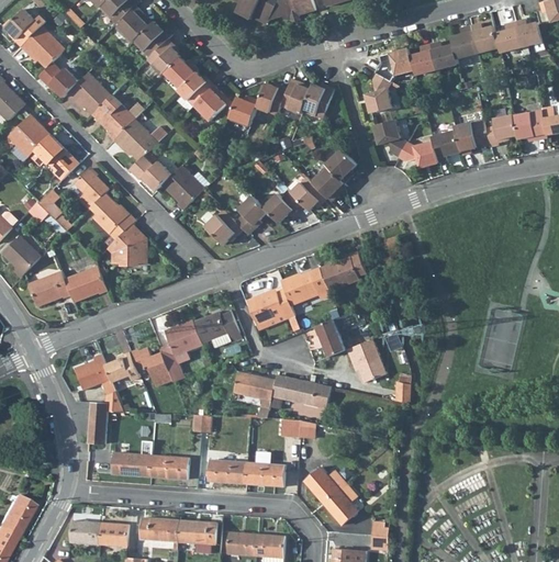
[(107,0),(99,8),(114,23),(133,4),(137,1),(135,0),(107,0)]
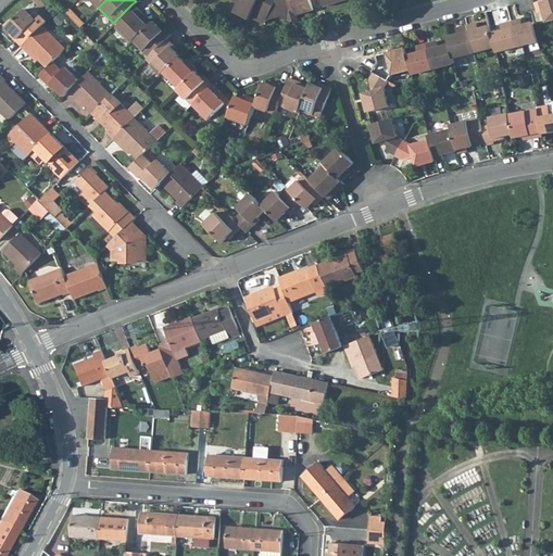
[(231,0),(237,2),(233,11),(247,20),(248,17),(262,24),(264,20),(271,9),(276,7),(278,15),(279,20),(287,17),(294,15),(311,10),(308,0),(231,0)]
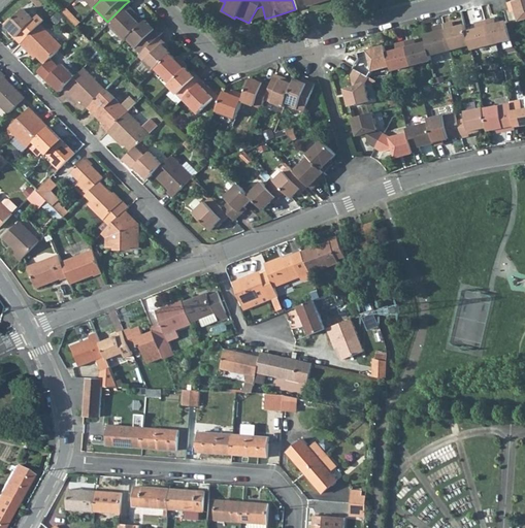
[(524,0),(512,0),(505,2),(507,9),(509,11),(514,10),(517,20),(524,18),(524,0)]
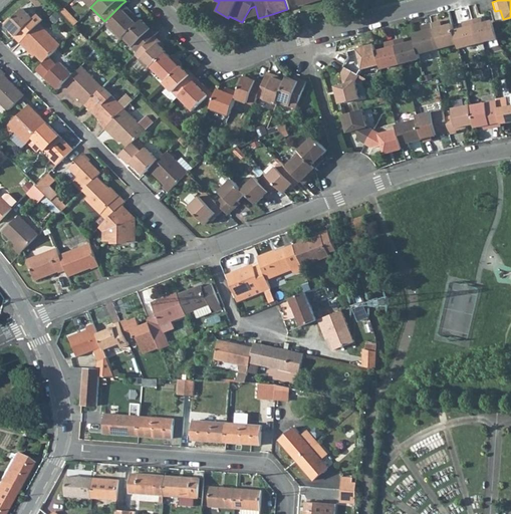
[(121,4),(104,21),(102,23),(118,40),(120,38),(136,23),(129,17),(132,14),(121,4)]
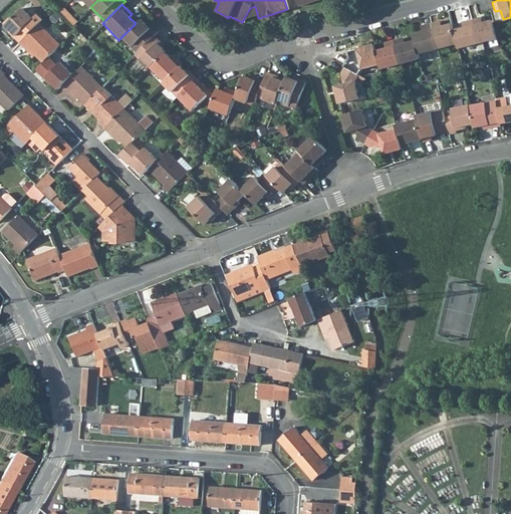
[(250,8),(244,18),(257,14),(255,6),(250,8)]
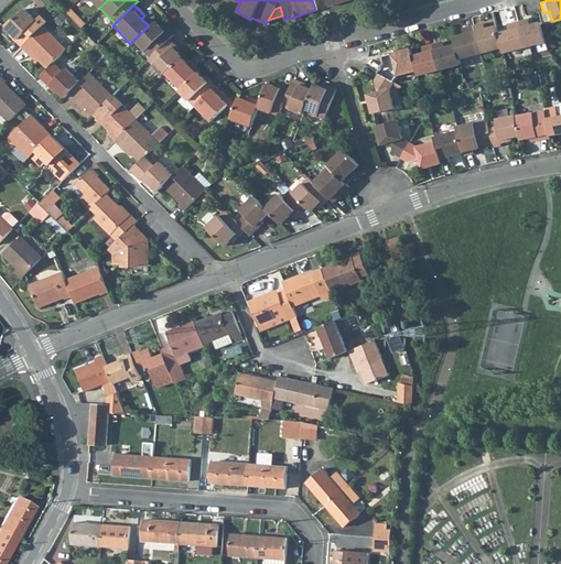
[(34,20),(22,9),(3,28),(9,32),(8,34),(11,38),(13,36),(15,39),(13,41),(20,46),(32,34),(40,25),(44,21),(39,15),(34,20)]
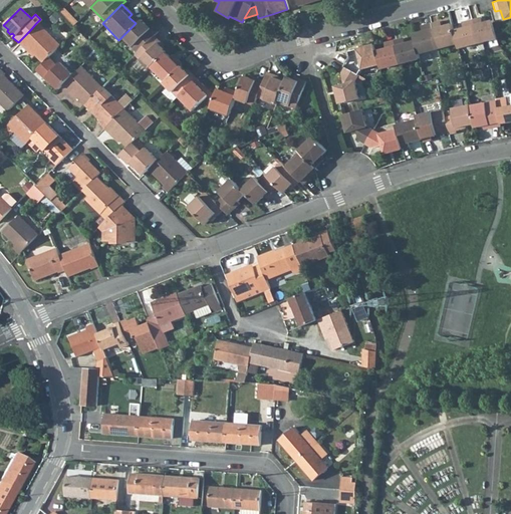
[(129,17),(136,23),(138,21),(132,14),(129,17)]
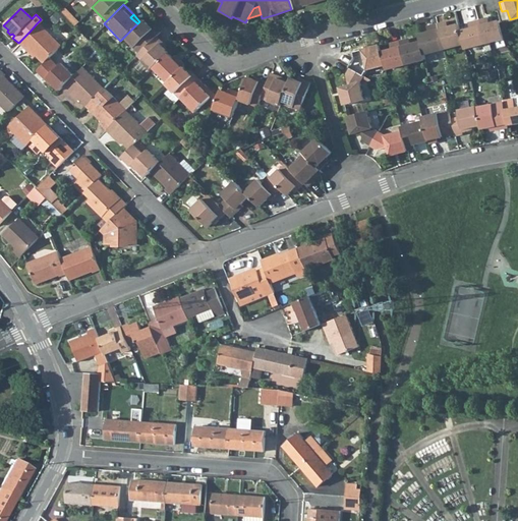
[(487,22),(485,17),(476,19),(482,44),(487,43),(494,41),(502,39),(498,22),(497,20),(487,22)]
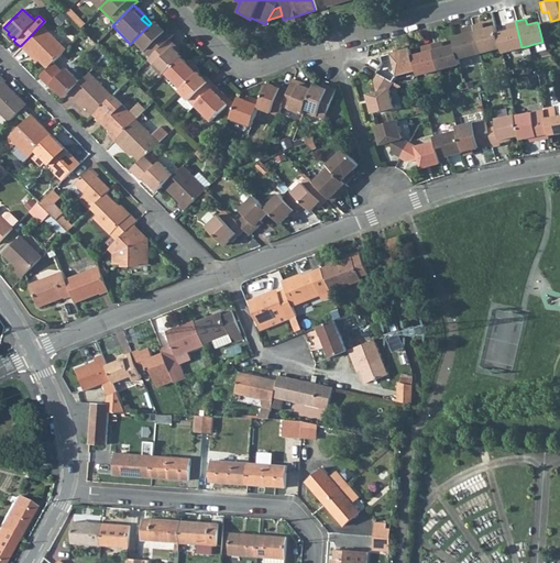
[(151,23),(149,25),(132,42),(147,57),(165,41),(167,39),(171,34),(165,29),(163,31),(158,26),(153,21),(151,23)]
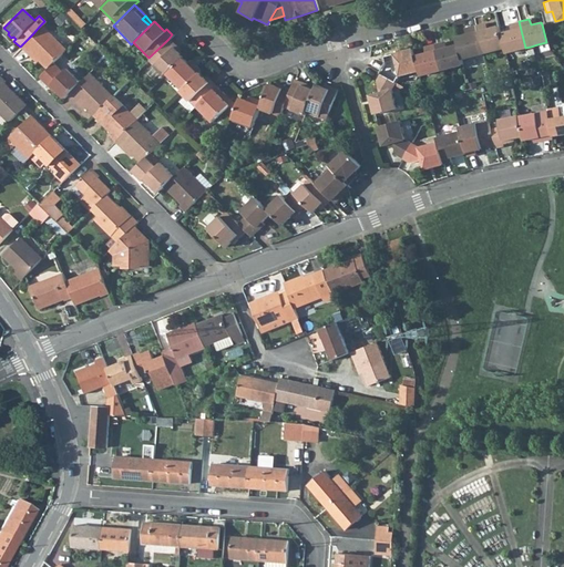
[(512,30),(509,30),(499,33),(502,48),(503,53),(504,53),(525,48),(519,21),(511,23),(512,30)]
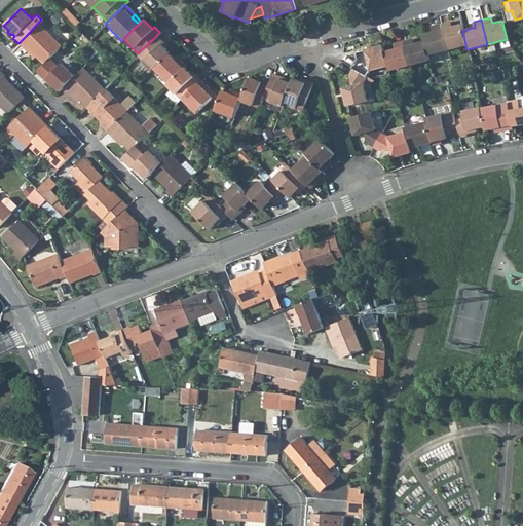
[(448,28),(446,22),(439,24),(446,49),(465,44),(462,31),(460,25),(450,27),(448,28)]
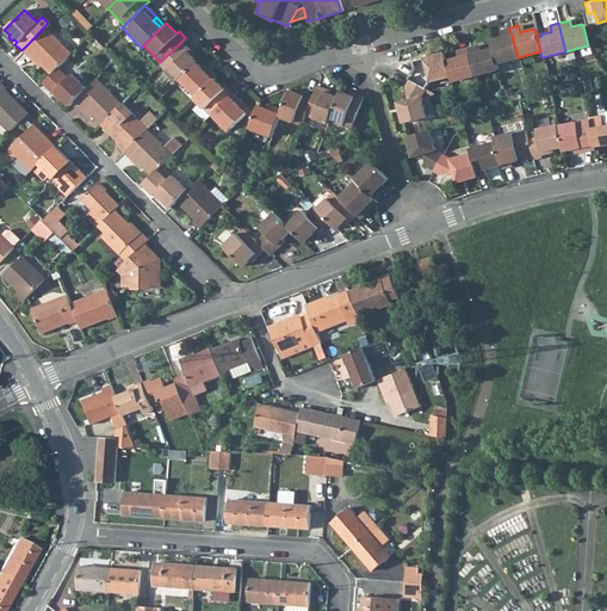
[(583,26),(588,45),(595,43),(590,25),(583,26)]
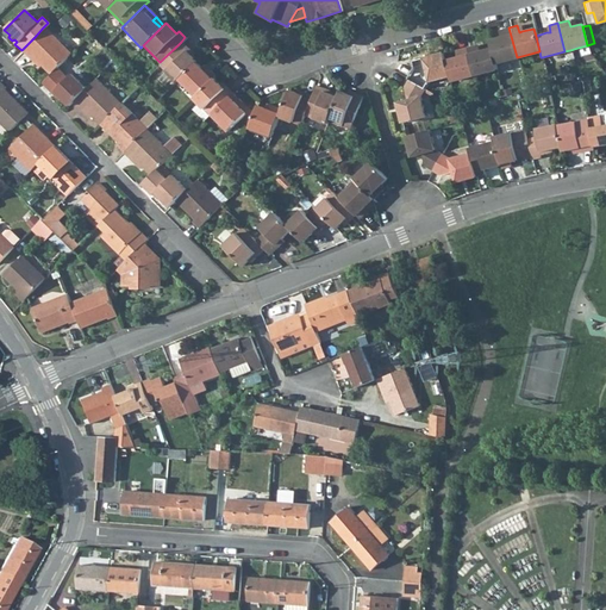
[(43,27),(35,37),(22,50),(29,57),(31,55),(41,64),(49,73),(55,68),(69,54),(43,27)]
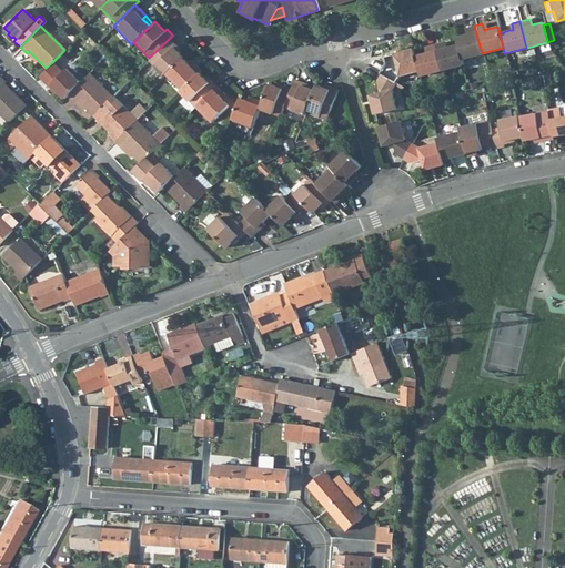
[(468,33),(465,34),(455,38),(456,44),(461,59),(482,53),(474,26),(466,28),(468,33)]
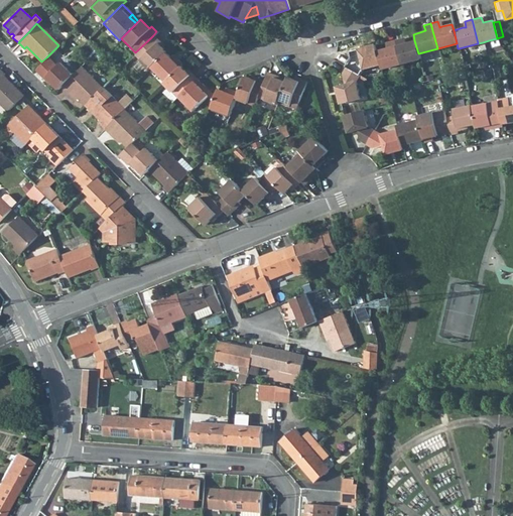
[(151,37),(135,52),(134,54),(148,69),(149,67),(164,52),(165,51),(160,46),(156,42),(158,41),(153,35),(151,37)]
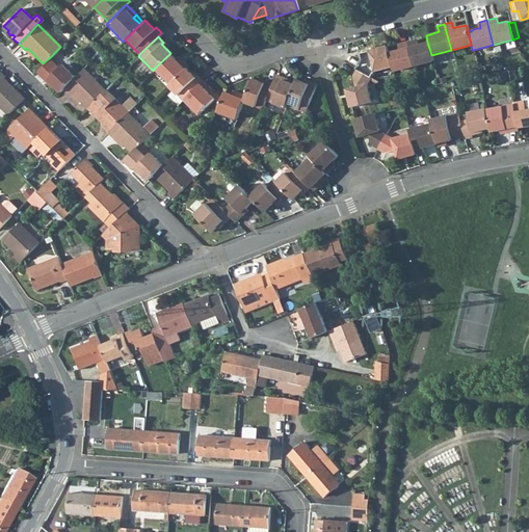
[(415,45),(413,40),(405,42),(413,65),(432,60),(431,55),(427,42),(418,45),(415,45)]
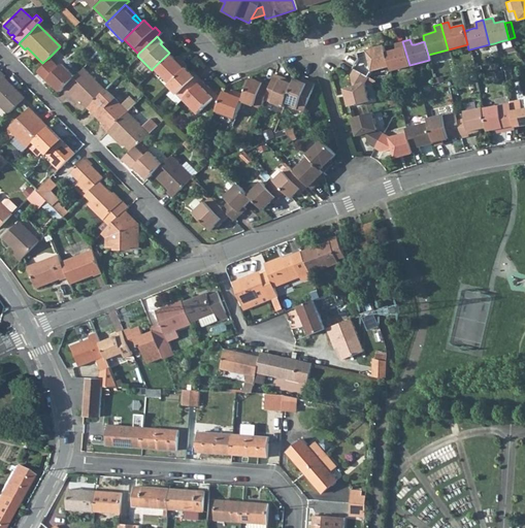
[(500,41),(502,48),(511,46),(509,39),(500,41)]
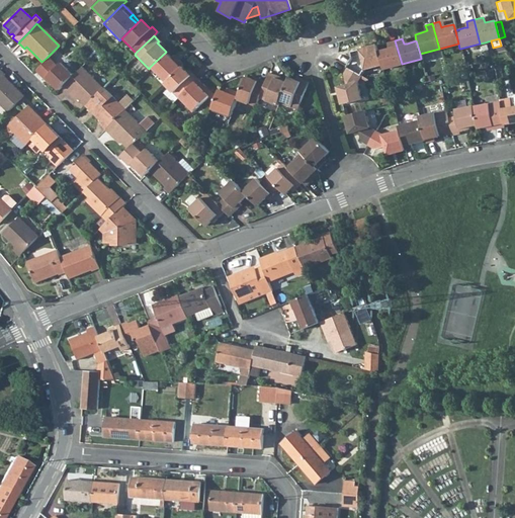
[(390,48),(387,49),(376,51),(380,65),(381,69),(402,64),(395,40),(388,42),(390,48)]
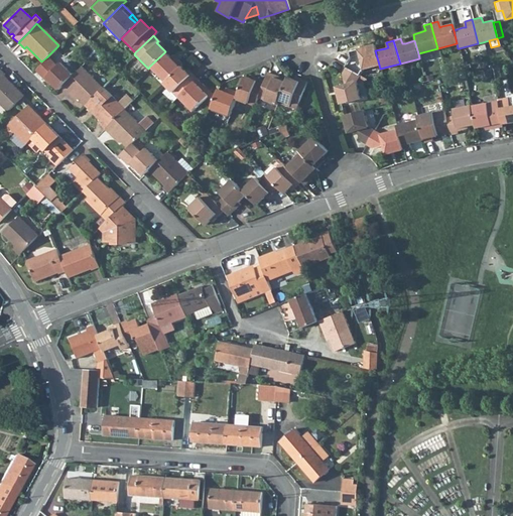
[(375,50),(374,44),(357,48),(359,57),(349,60),(345,67),(358,75),(362,69),(379,65),(375,50)]
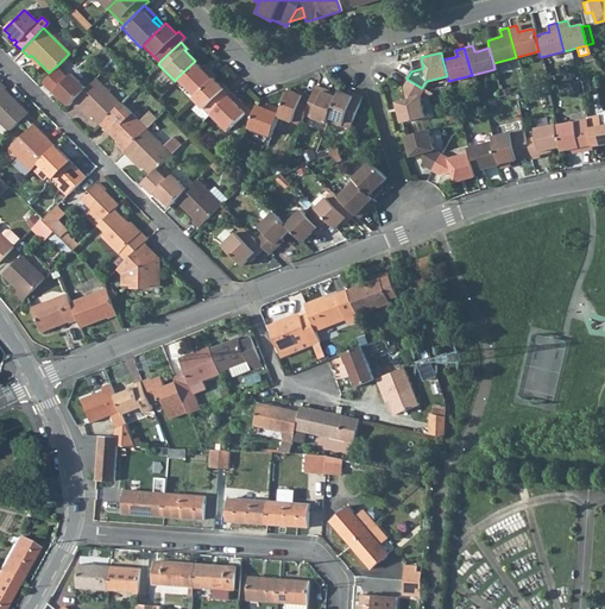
[(29,57),(38,67),(41,64),(31,55),(29,57)]
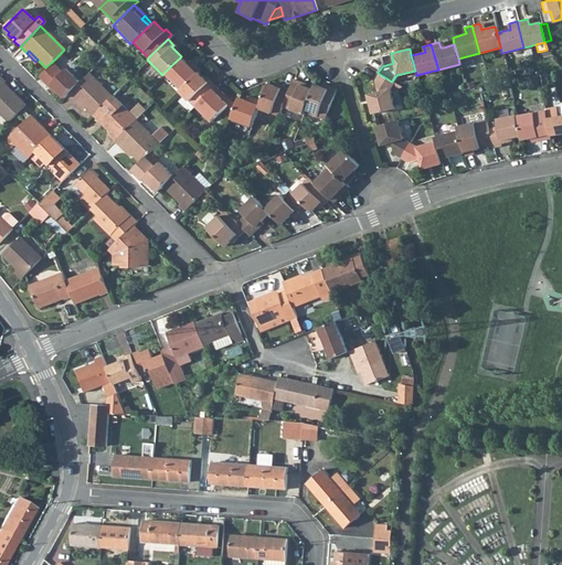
[(186,63),(180,57),(163,73),(179,88),(197,72),(199,70),(190,62),(188,65),(186,63)]
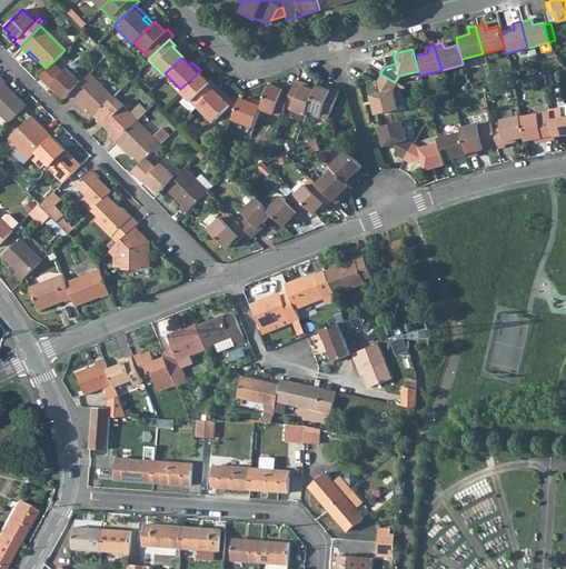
[(51,63),(46,68),(37,77),(48,87),(50,85),(55,89),(62,98),(67,93),(79,82),(65,69),(60,73),(51,63)]
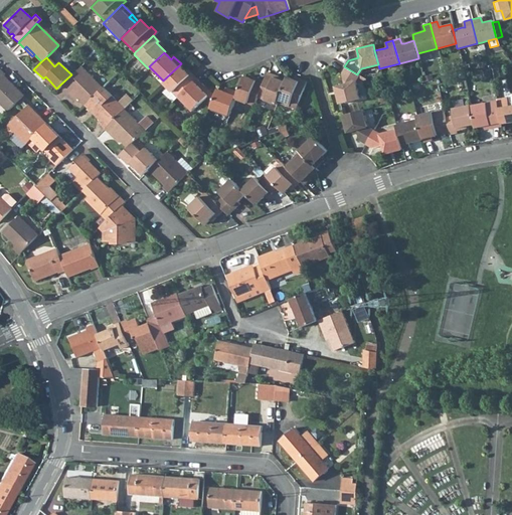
[(179,65),(163,80),(162,82),(166,88),(161,93),(171,102),(176,97),(178,95),(195,78),(189,72),(188,74),(184,70),(179,65)]
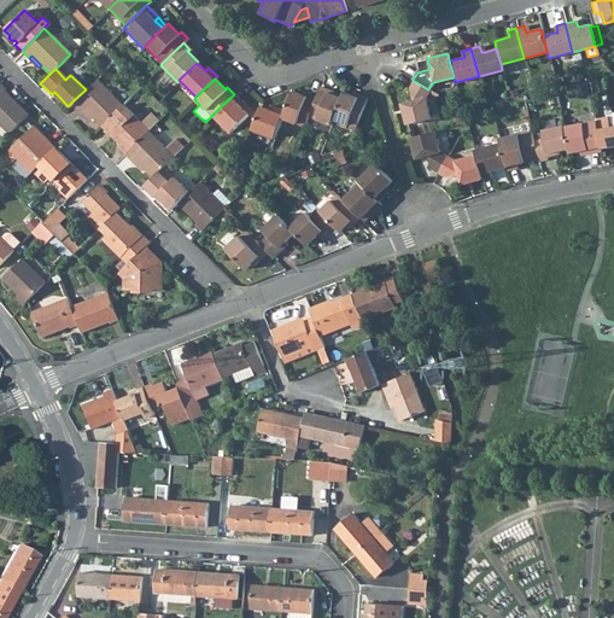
[(95,80),(86,89),(72,101),(80,110),(82,108),(92,116),(100,126),(103,123),(121,105),(95,80)]
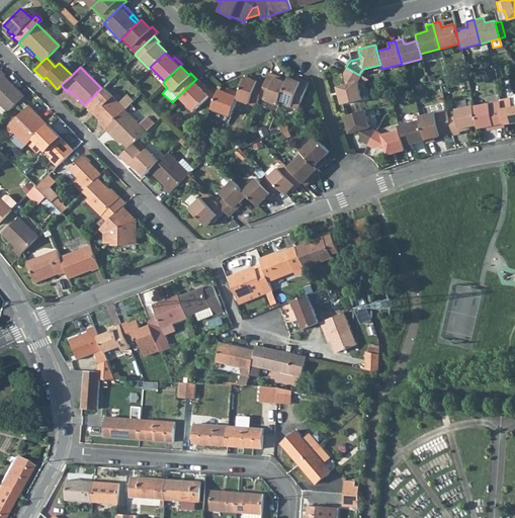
[(342,73),(345,84),(336,87),(341,104),(360,99),(356,81),(358,78),(359,75),(346,67),(342,73)]
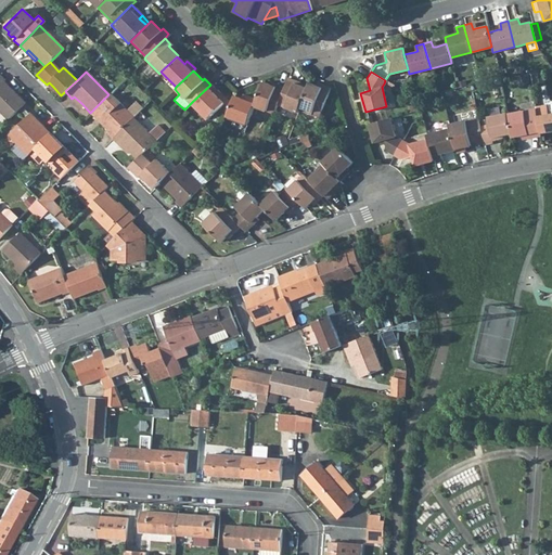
[(533,75),(535,86),(542,84),(540,74),(533,75)]
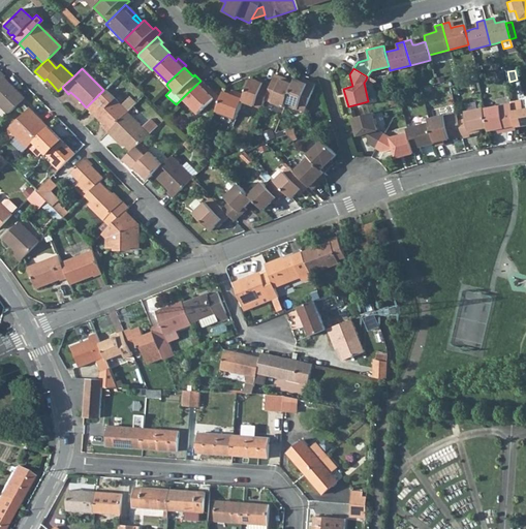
[(0,106),(6,114),(23,98),(1,78),(3,75),(0,72),(0,106)]
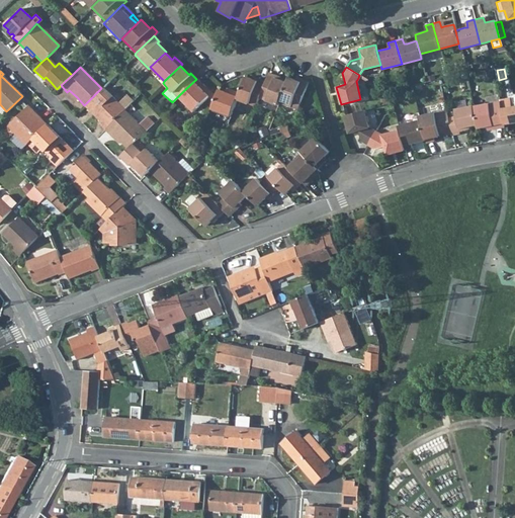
[(273,78),(274,75),(267,73),(264,81),(257,97),(276,104),(277,102),(285,82),(278,80),(273,78)]
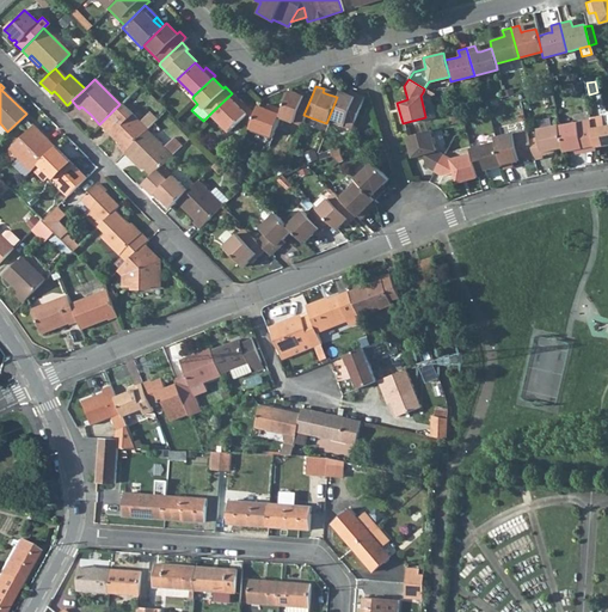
[(302,92),(301,96),(296,93),(288,90),(281,109),(278,117),(300,126),(304,115),(312,96),(302,92)]
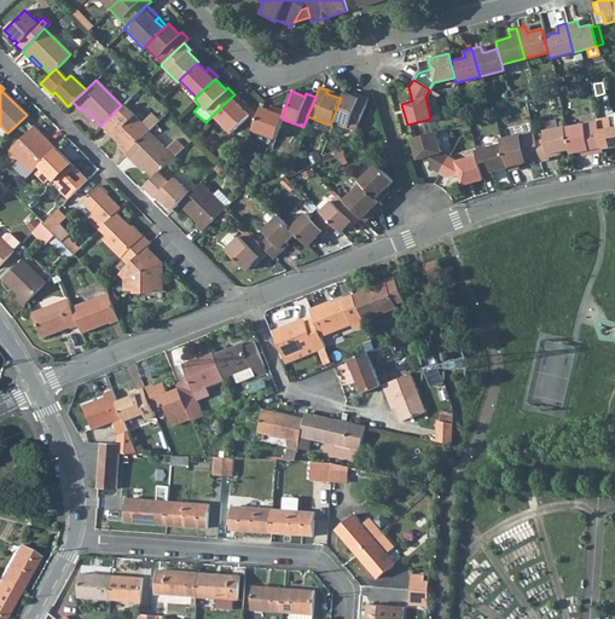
[(357,97),(350,96),(342,92),(341,98),(331,122),(354,131),(366,98),(358,94),(357,97)]
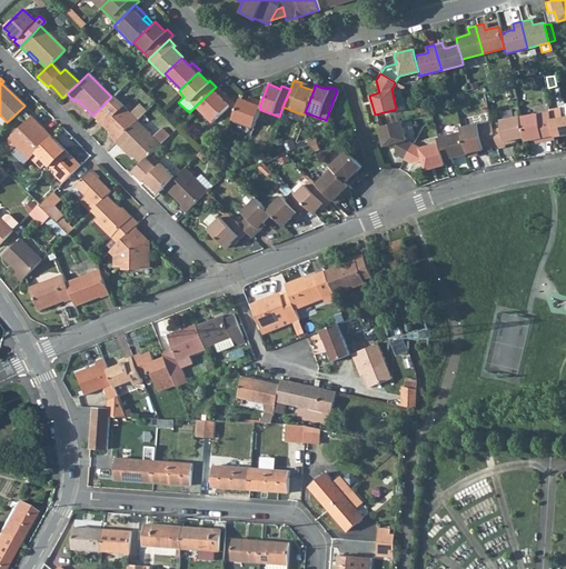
[(224,95),(216,87),(197,105),(204,112),(201,113),(210,123),(227,106),(228,105),(220,97),(224,95)]
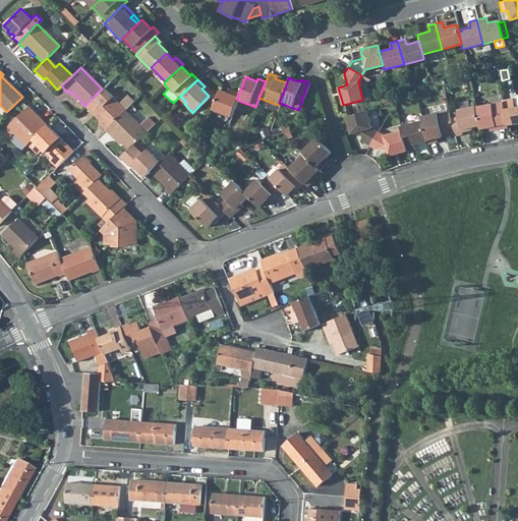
[(202,89),(209,96),(212,94),(205,87),(202,89)]
